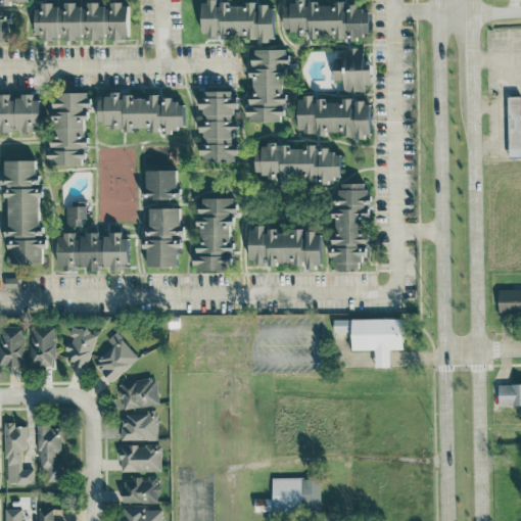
[(282,6),(283,38),(369,36),(369,11),(359,12),(359,3),(334,3),(334,5),(318,5),(318,0),(312,0),(292,0),(292,6),(282,6)]
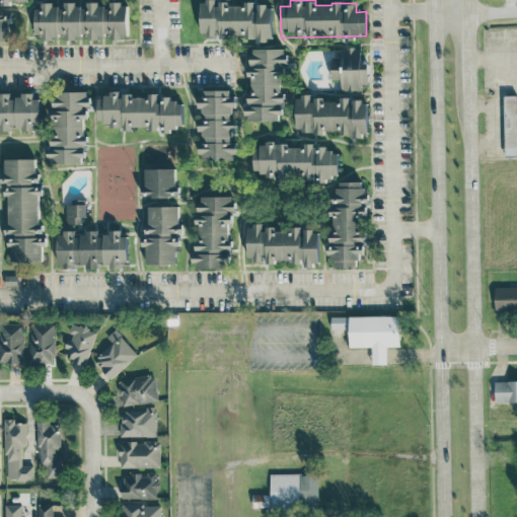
[(218,40),(271,40),(271,4),(243,4),(243,6),(227,6),(227,1),(199,1),(199,35),(218,35),(218,40)]
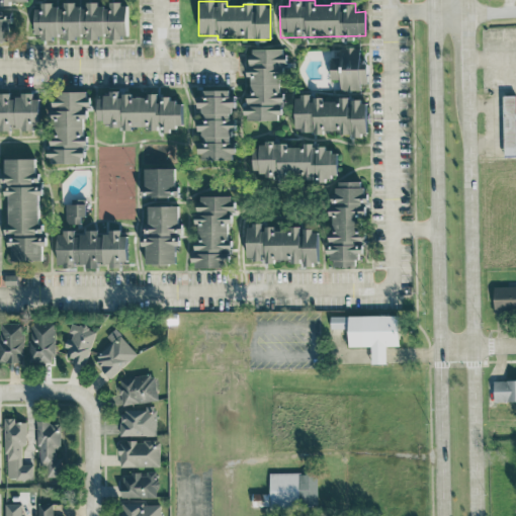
[(129,4),(108,4),(108,7),(98,7),(98,3),(85,3),(85,7),(75,7),(75,3),(62,3),(62,4),(35,4),(34,37),(62,37),(62,40),(82,40),(102,40),(102,39),(129,39),(129,4)]
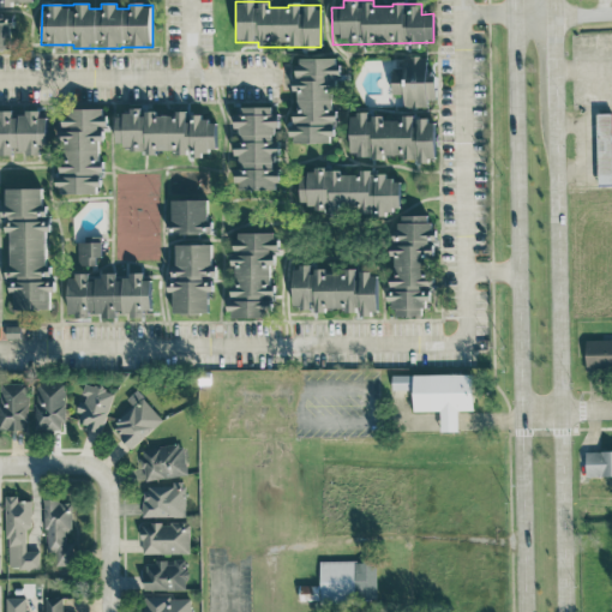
[(12,23),(0,22),(0,18),(0,49),(11,51),(12,23)]
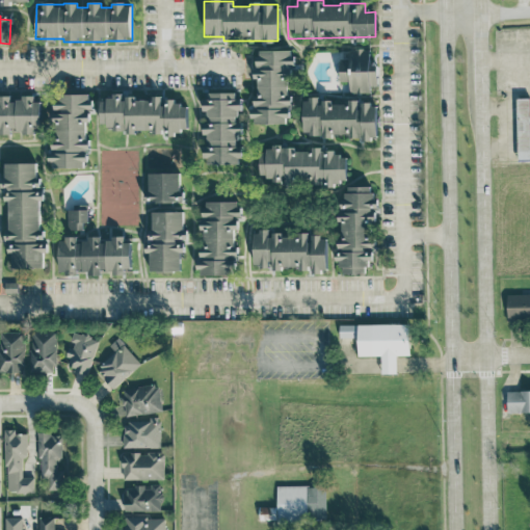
[(377,86),(376,65),(370,67),(368,49),(348,50),(348,65),(339,65),(340,83),(349,82),(350,95),(371,93),(371,87),(377,86)]
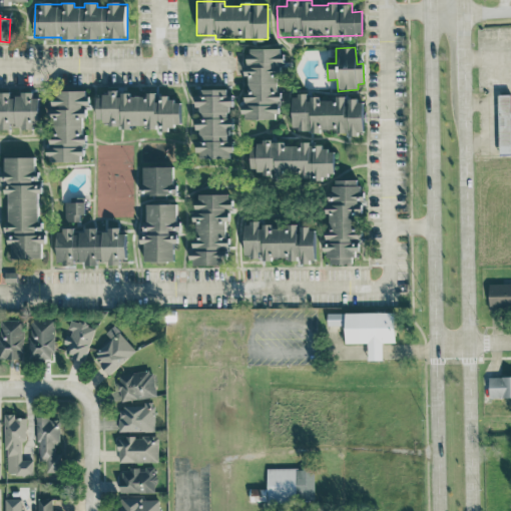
[(278,120),(277,71),(282,71),(282,48),(246,49),(246,95),(242,95),(242,120),(278,120)]
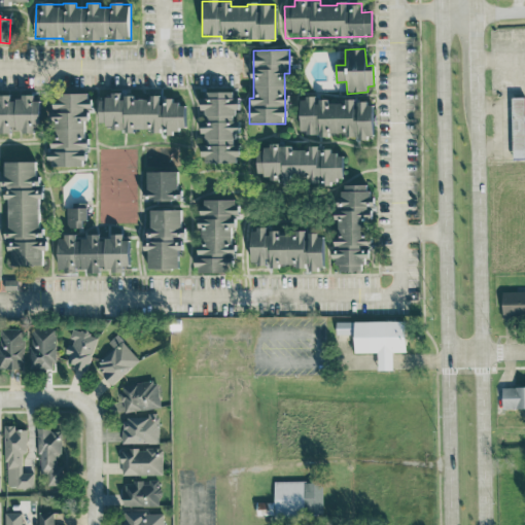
[(237,164),(238,123),(235,123),(235,92),(206,92),(206,99),(199,98),(199,111),(204,111),(204,123),(200,123),(200,135),(204,135),(204,146),(202,146),(202,164),(237,164)]
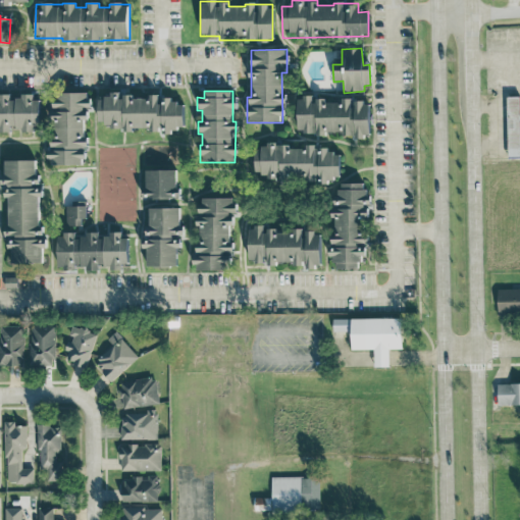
[(86,93),(51,93),(51,123),(50,123),(50,165),(85,165),(86,93)]
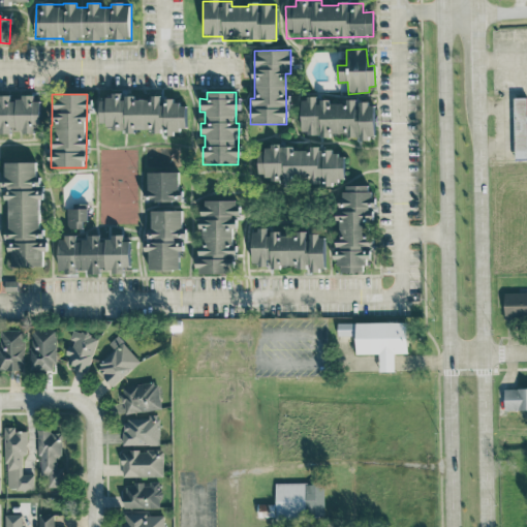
[(38,101),(33,101),(34,95),(22,95),(22,97),(0,96),(0,132),(1,132),(37,133),(38,101)]
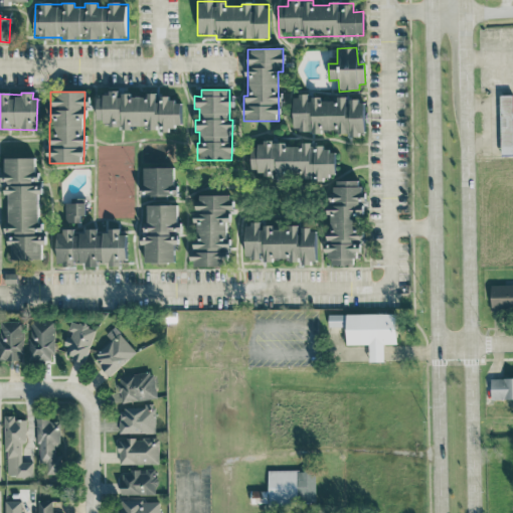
[(171,128),(171,125),(179,125),(180,104),(171,103),(171,97),(156,97),(156,94),(147,94),(147,97),(130,97),(130,94),(119,93),(119,95),(96,94),(96,127),(171,128)]
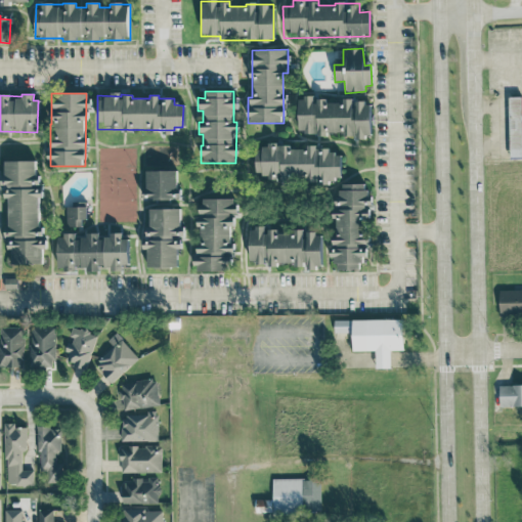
[(298,134),(355,134),(355,137),(371,137),(371,101),(342,101),(342,103),(325,103),(325,98),(313,98),(313,97),(298,97),(298,134)]
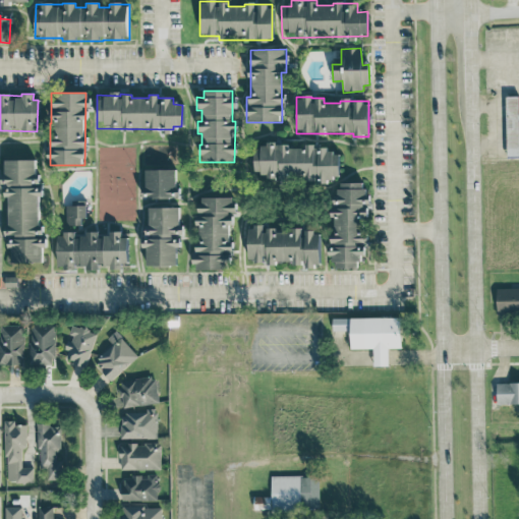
[(505,97),(507,158),(518,157),(518,97),(505,97)]
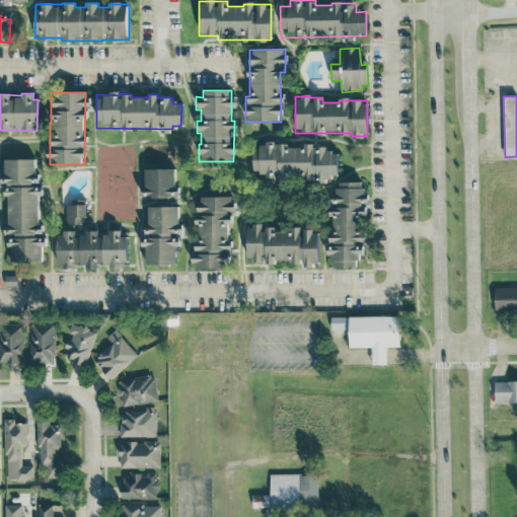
[(251,148),(251,173),(265,172),(265,178),(276,177),(276,180),(337,179),(337,152),(325,152),(325,146),(287,146),(287,143),(264,143),(264,148),(251,148)]
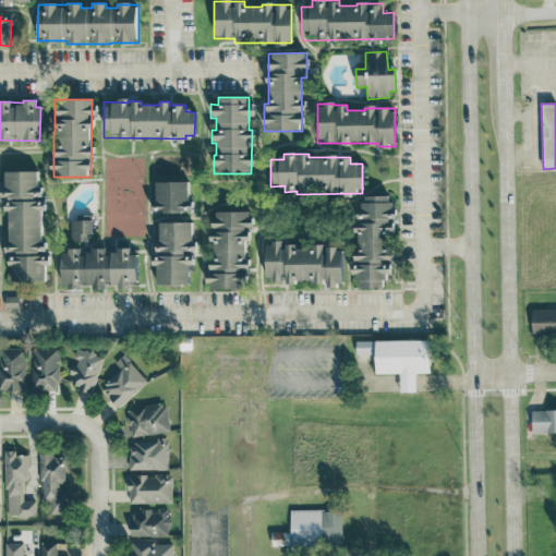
[(12,282),(45,281),(45,266),(48,266),(48,255),(41,256),(40,201),(39,201),(38,171),(2,172),(3,210),(5,210),(8,266),(11,266),(12,282)]
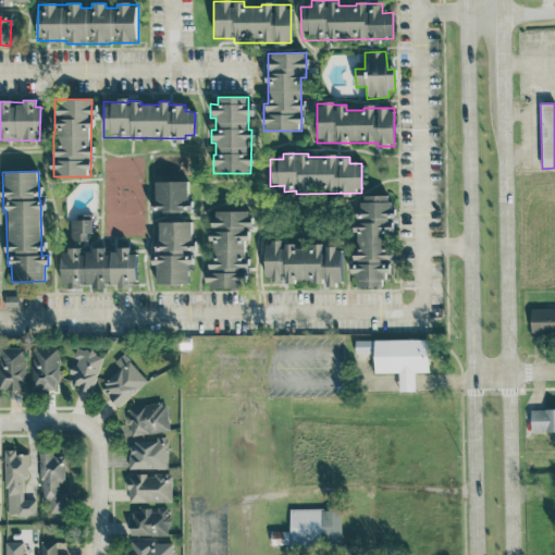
[(187,182),(155,182),(155,211),(187,211),(187,182)]
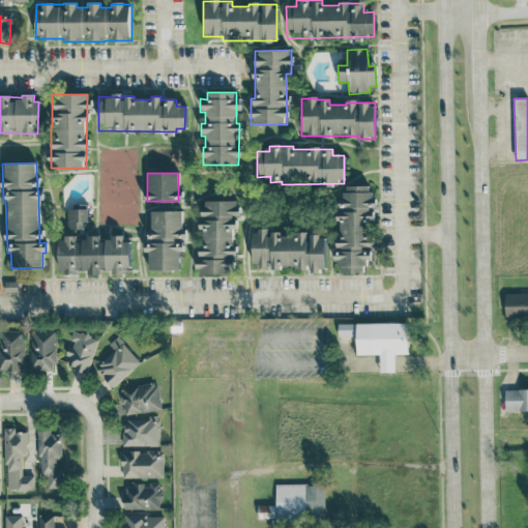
[(363,274),(364,261),(371,261),(372,235),(365,235),(367,224),(374,224),(375,209),(372,209),(373,186),(345,185),(344,199),(338,199),(336,222),(340,222),(339,236),(335,236),(333,263),(341,264),(340,273),(363,274)]
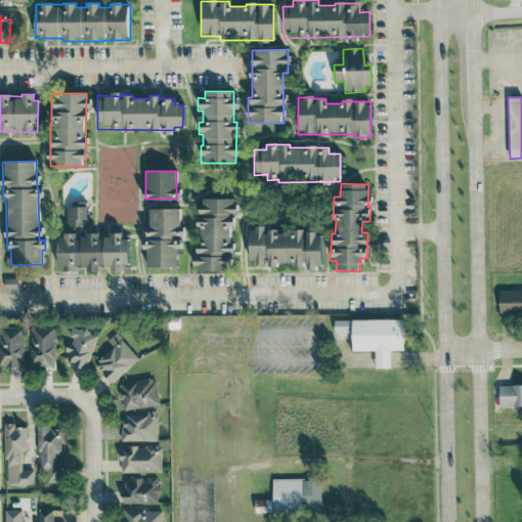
[(231,271),(229,225),(234,225),(233,199),(200,200),(200,216),(196,217),(196,227),(200,227),(200,245),(193,245),(194,272),(231,271)]
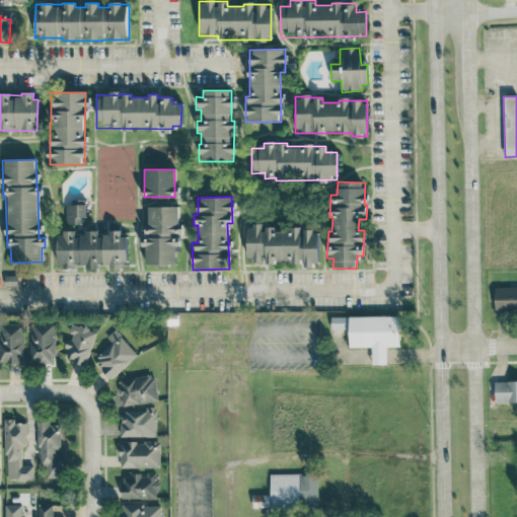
[(85,224),(85,205),(66,205),(67,225),(85,224)]
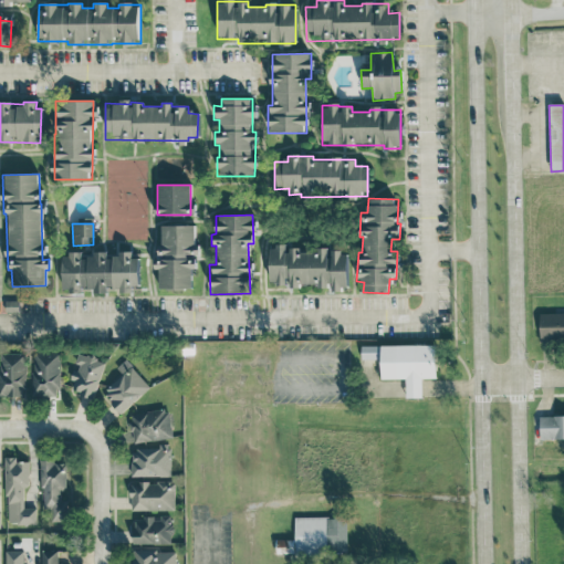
[(192,289),(192,257),(195,257),(195,226),(162,226),(162,247),(155,247),(155,270),(158,270),(158,289),(192,289)]
